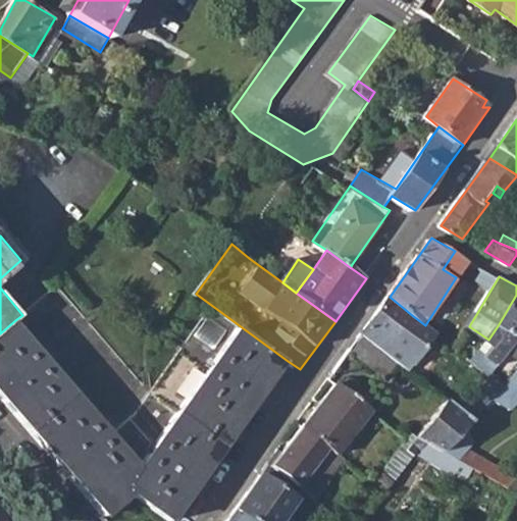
[(481,369),(490,375),(499,367),(516,345),(516,295),(499,324),(510,329),(481,369)]
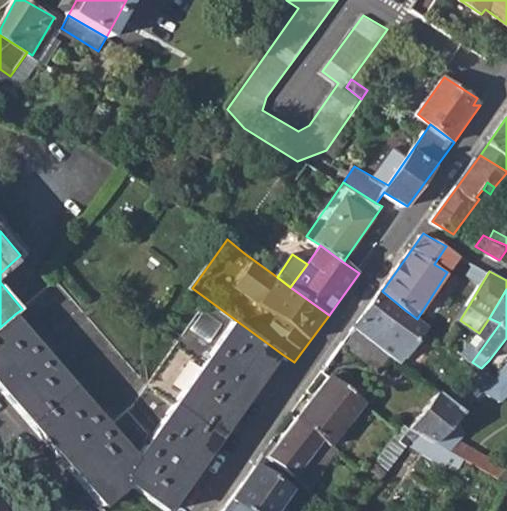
[(390,357),(400,364),(429,328),(417,319),(405,310),(382,291),(355,328),(390,357)]
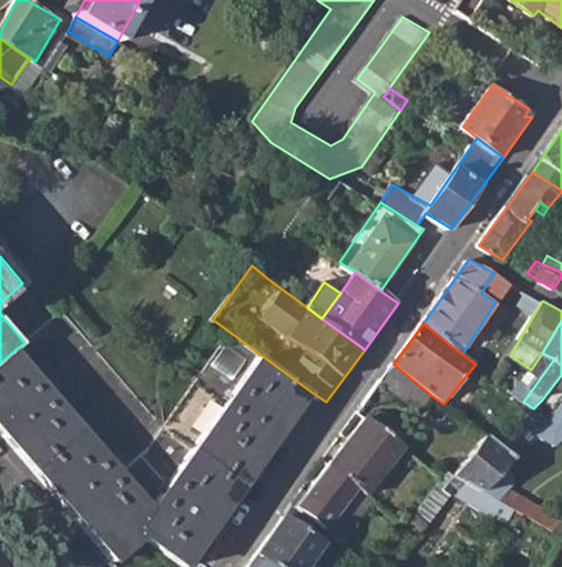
[(146,537),(185,566),(187,566),(313,393),(263,356),(154,510),(17,348),(0,363),(0,424),(116,560),(146,537)]
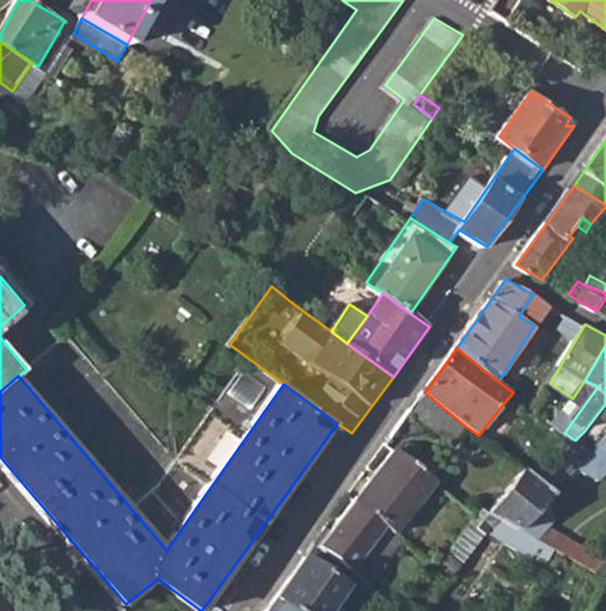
[(454,441),(466,427),(424,392),(412,409),(454,441)]
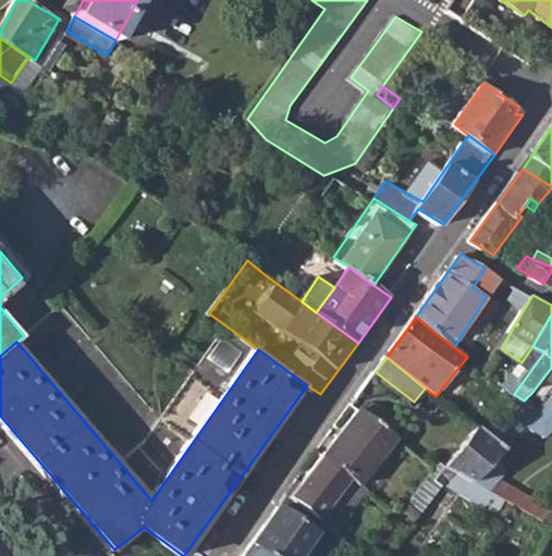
[(539,414),(549,404),(532,392),(524,400),(526,403),(539,414)]
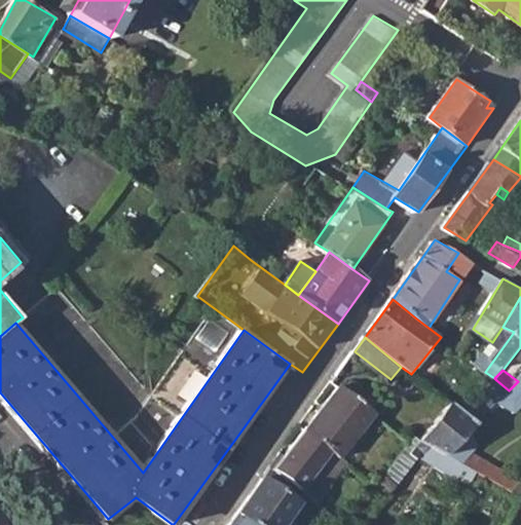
[(520,379),(518,381),(509,390),(497,402),(517,413),(520,410),(520,379)]
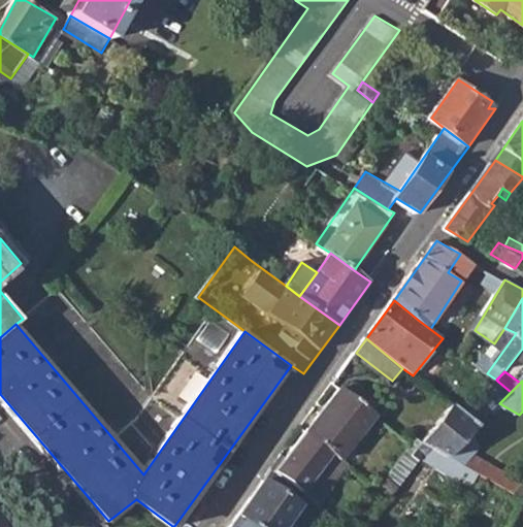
[(511,392),(498,382),(485,397),(489,401),(479,415),(458,398),(453,405),(478,425),(499,403),(511,392)]
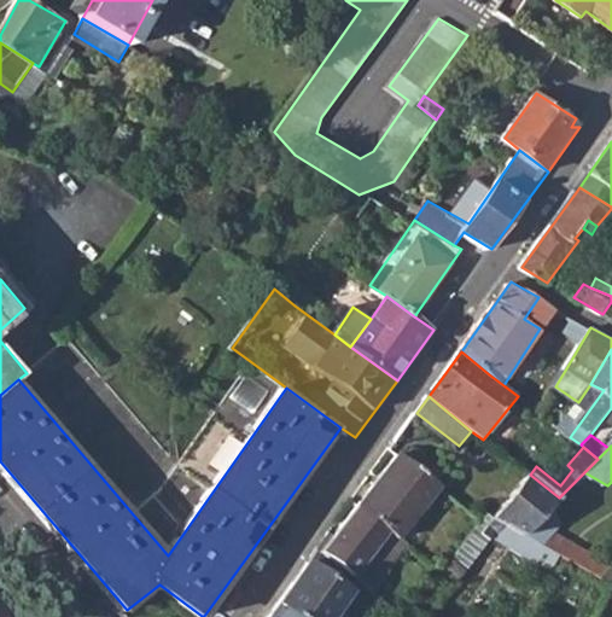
[(409,545),(415,549),(429,531),(412,521),(441,484),(398,453),(360,506),(409,545)]
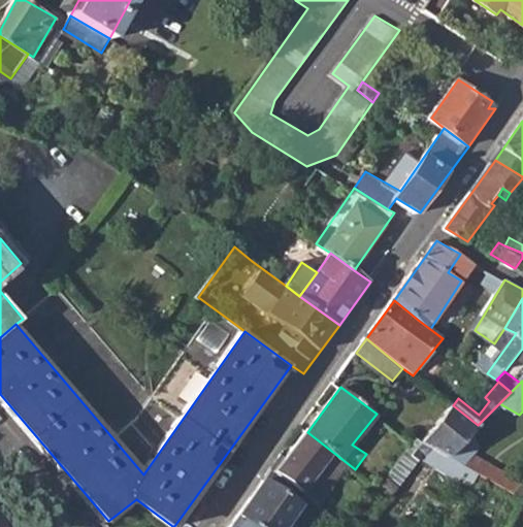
[(453,405),(426,439),(413,456),(421,461),(432,447),(448,456),(458,445),(472,431),(478,425),(453,405)]
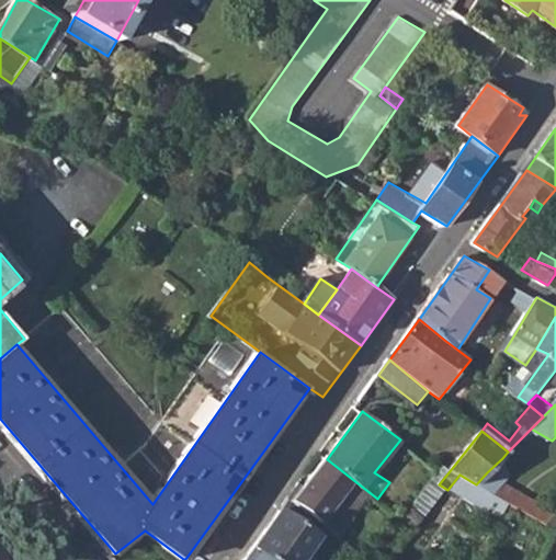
[(476,484),(511,504),(546,524),(555,513),(555,510),(551,507),(505,482),(510,477),(502,458),(487,472),(476,484)]
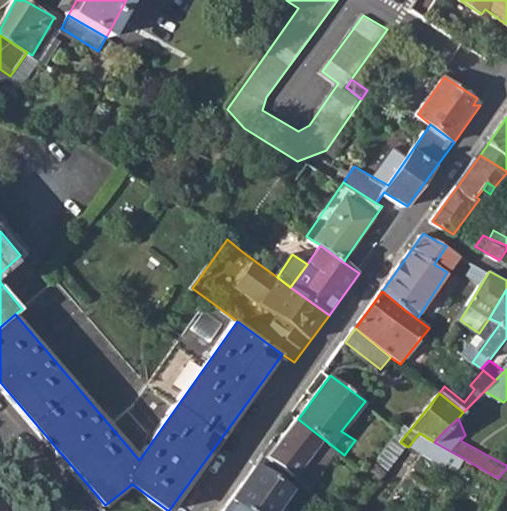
[(310,489),(339,451),(298,419),(281,444),(274,441),(264,455),(295,478),(310,489)]
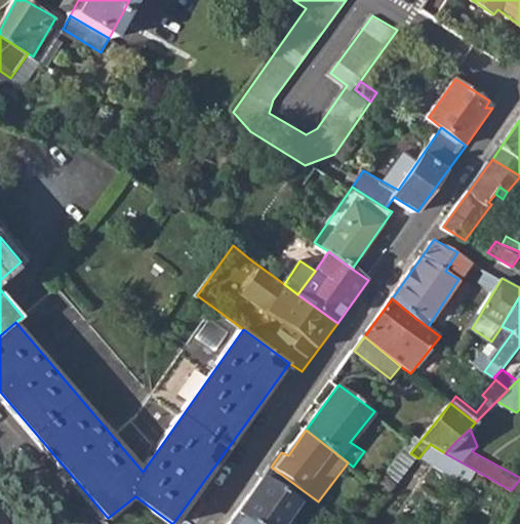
[(418,433),(406,449),(410,453),(424,437),(418,433)]
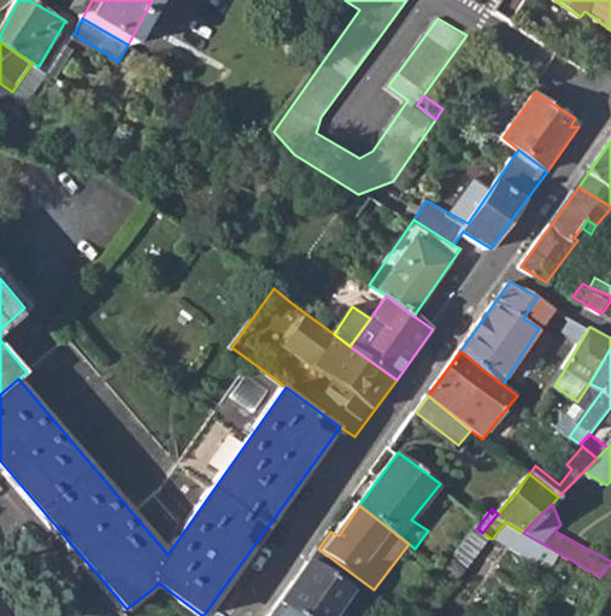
[(477,528),(453,558),(468,570),(492,539),(482,533),(477,528)]
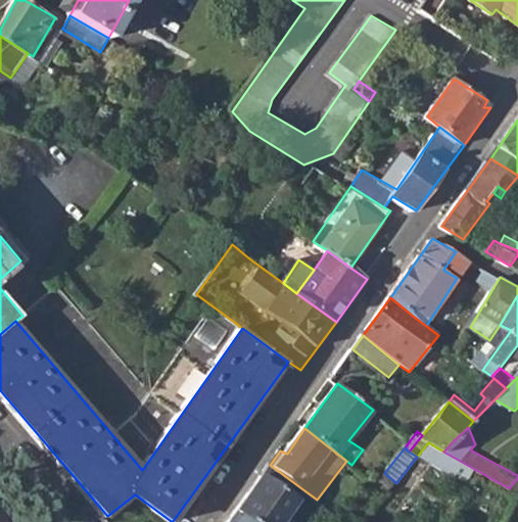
[(270,465),(261,477),(292,499),(301,488),(270,465)]
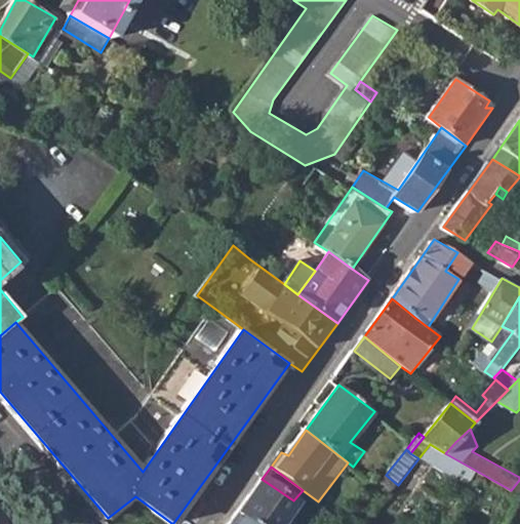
[(390,495),(398,485),(386,475),(376,485),(390,495)]
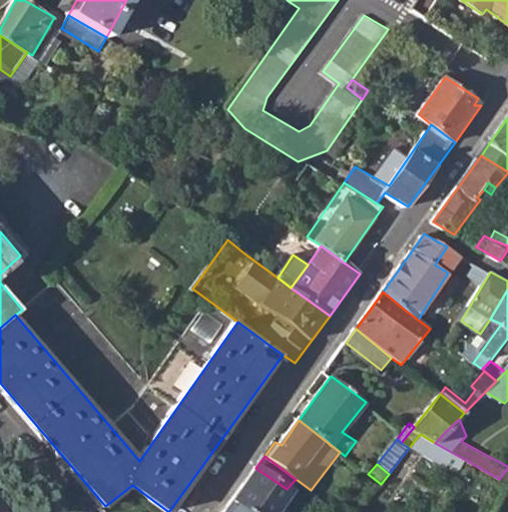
[(278,511),(293,492),(287,489),(256,468),(231,501),(247,511),(278,511)]
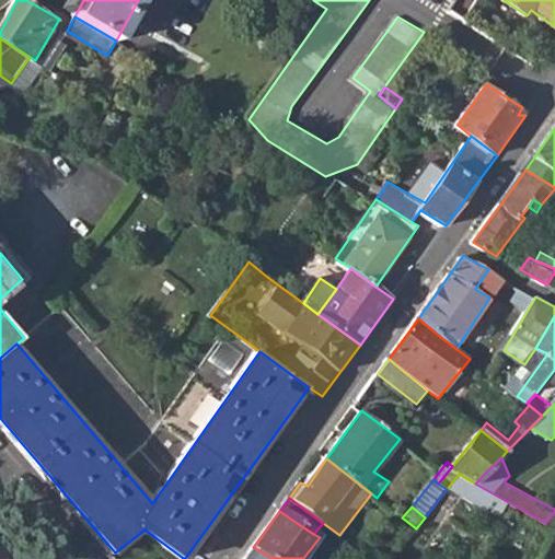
[(545,523),(554,528),(554,512),(545,523)]
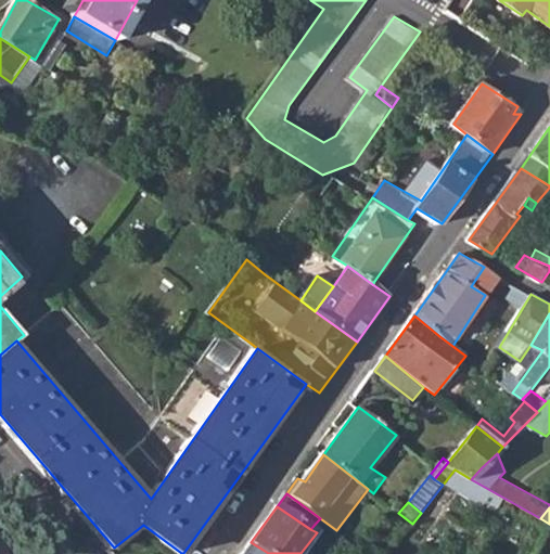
[(538,553),(549,553),(549,533),(538,553)]
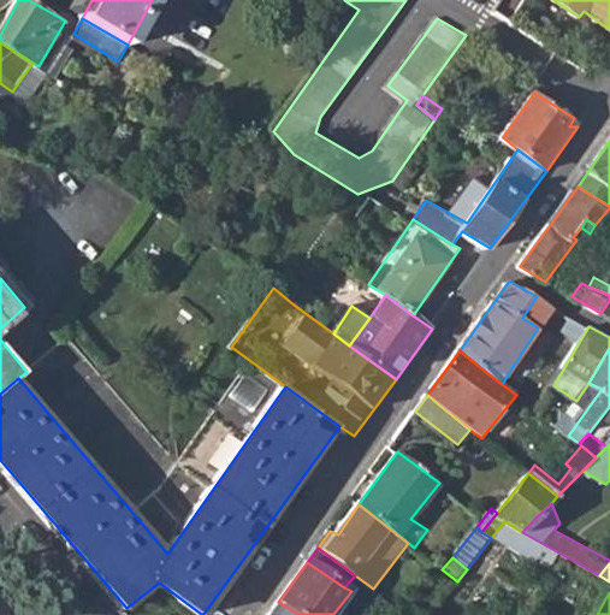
[(16,614),(13,611),(10,613),(0,601),(0,614),(16,614)]
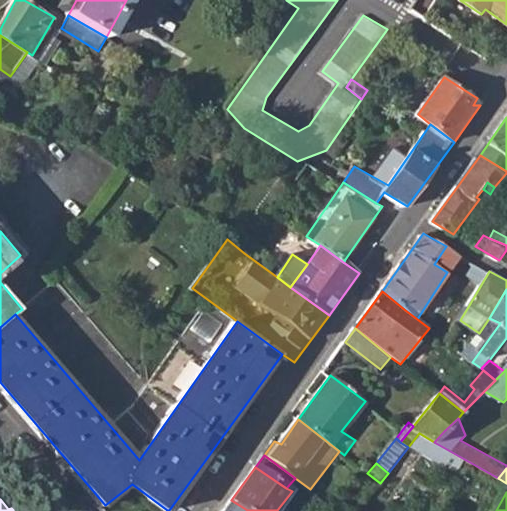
[(223,510),(247,510),(231,500),(223,510)]
